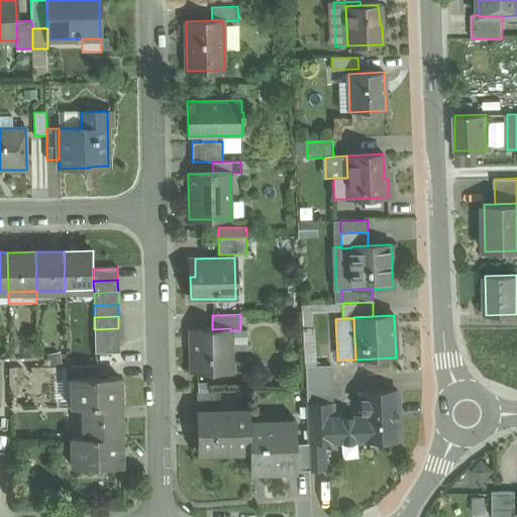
[(303,327),(304,362),(315,360),(314,326),(303,327)]
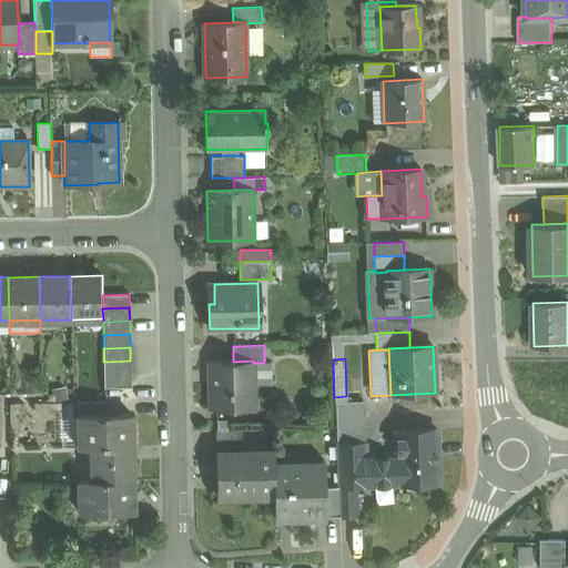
[(130,361),(103,362),(104,375),(131,374),(130,361)]
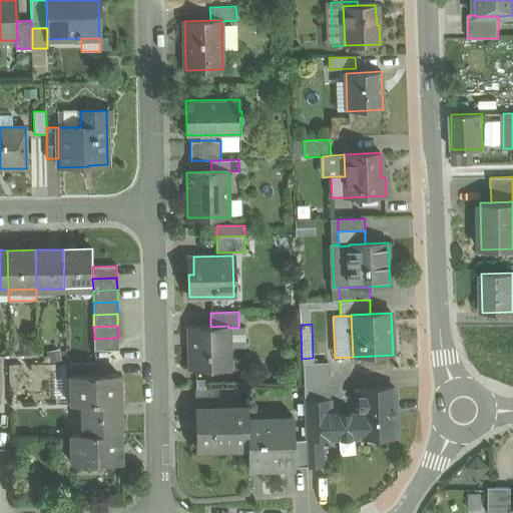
[(210,327),(189,327),(190,370),(228,369),(228,328),(228,326),(210,327)]
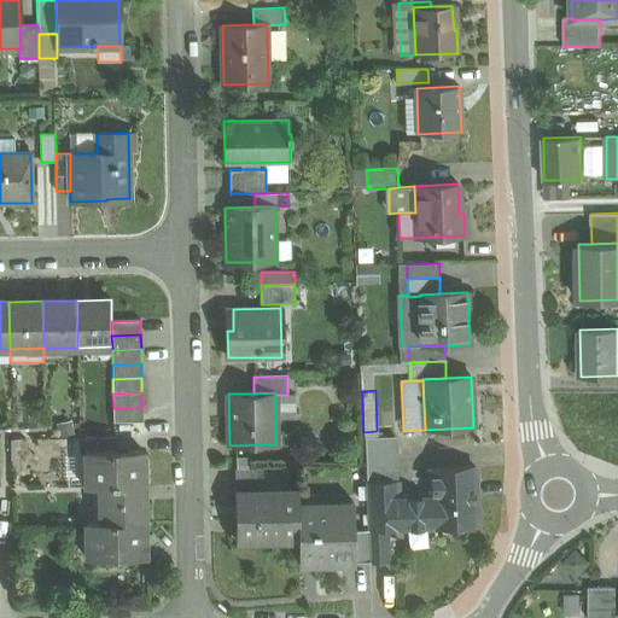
[(143,407),(114,408),(114,423),(143,421),(143,407)]
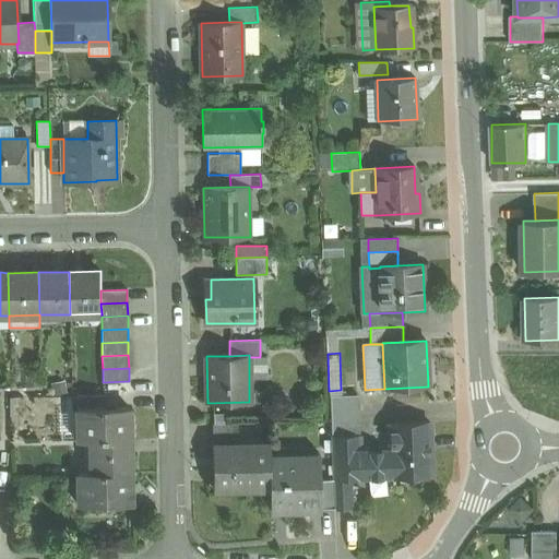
[(107,408),(107,395),(76,395),(76,408),(107,408)]
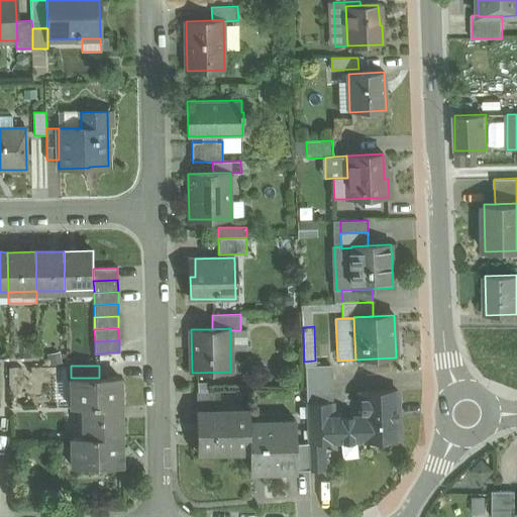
[(307,383),(335,382),(334,366),(306,367),(307,383)]
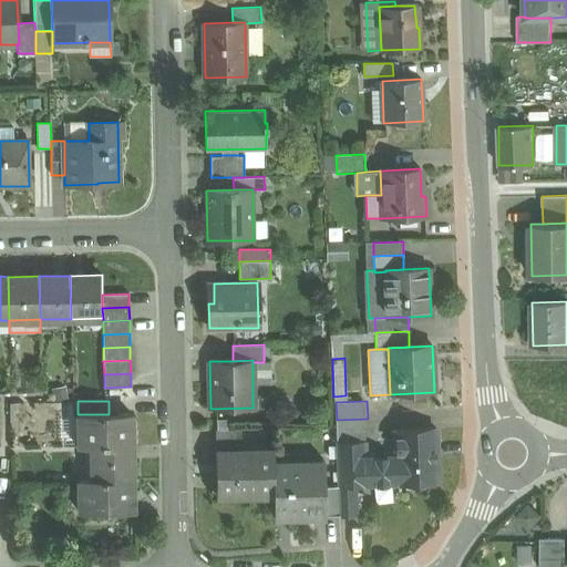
[(109,414),(78,414),(79,447),(91,447),(132,446),(131,413),(109,414)]
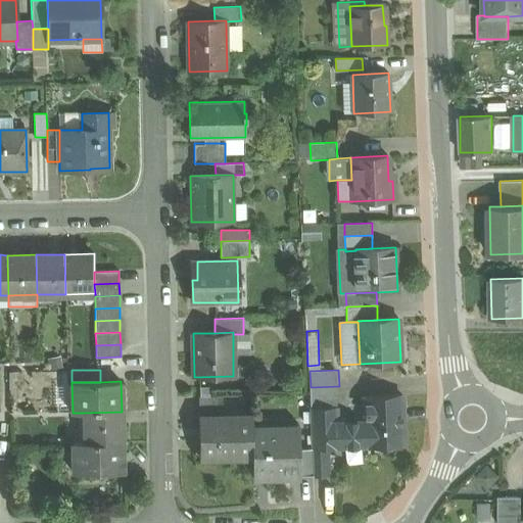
[(339,386),(311,387),(311,410),(337,409),(339,409),(339,386)]
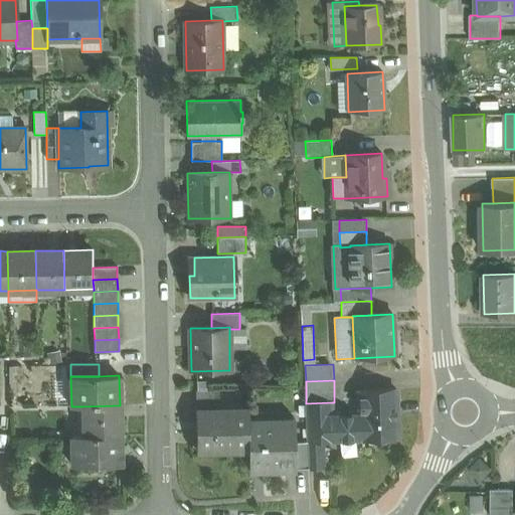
[(395,389),(359,391),(360,415),(332,416),(332,402),(306,403),(308,441),(322,440),(322,441),(360,439),(360,440),(397,438),(395,389)]
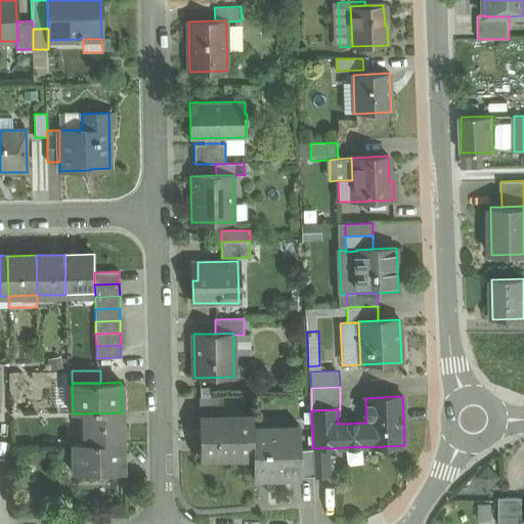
[(229,397),(199,397),(199,417),(229,417),(229,397)]
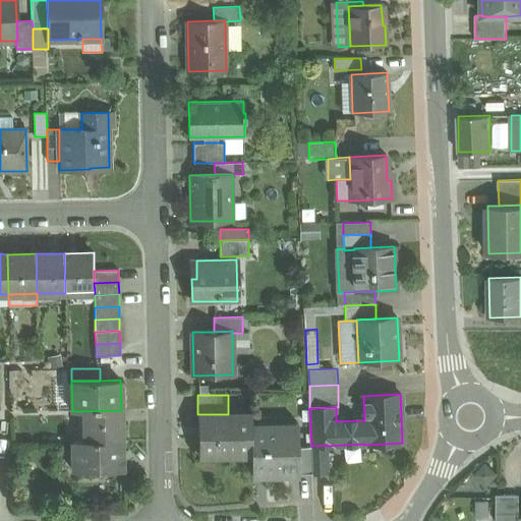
[(121,410),(83,411),(83,441),(122,440),(121,410)]
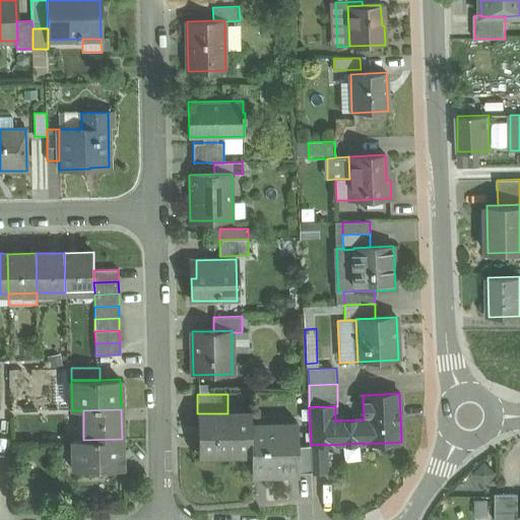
[(228,413),(197,413),(198,455),(251,454),(252,454),(251,423),(251,412),(228,413)]
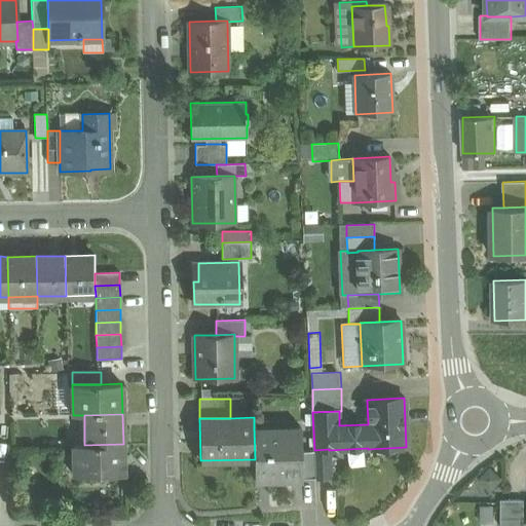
[(300,426),(254,427),(255,459),(254,459),(255,480),(301,479),(301,452),(300,426)]
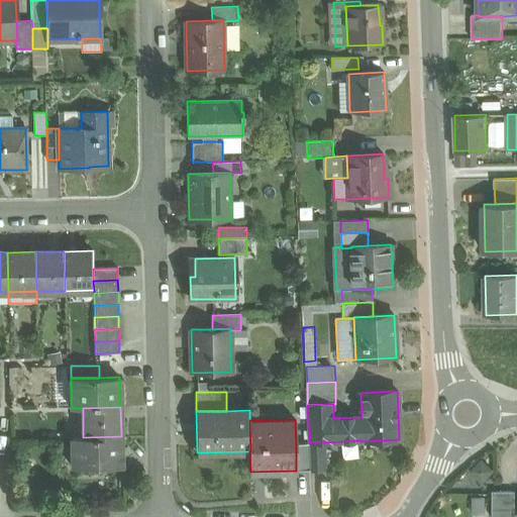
[(121,467),(121,436),(83,437),(72,437),(73,467),(121,467)]
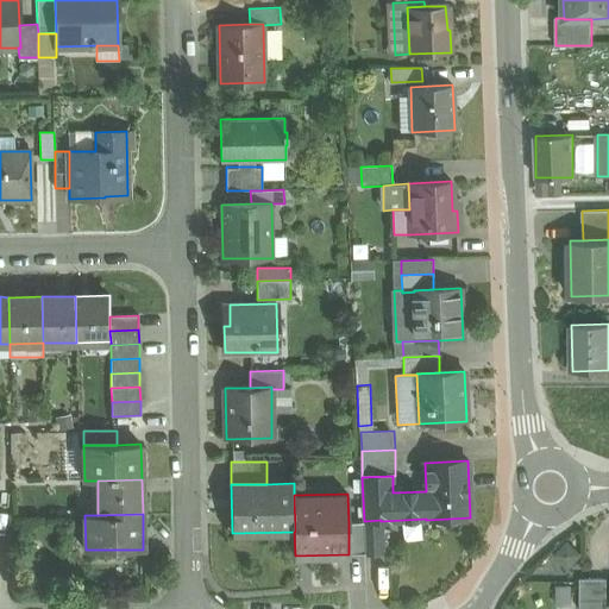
[(381,520),(364,521),(364,522),(365,553),(382,553),(381,521),(381,520)]
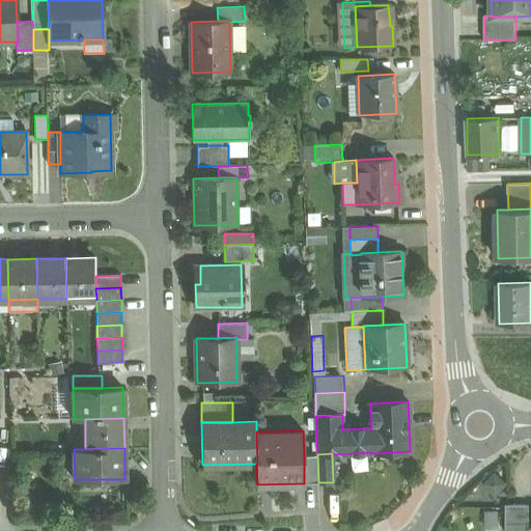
[(317,455),(304,456),(304,483),(318,482),(317,455)]
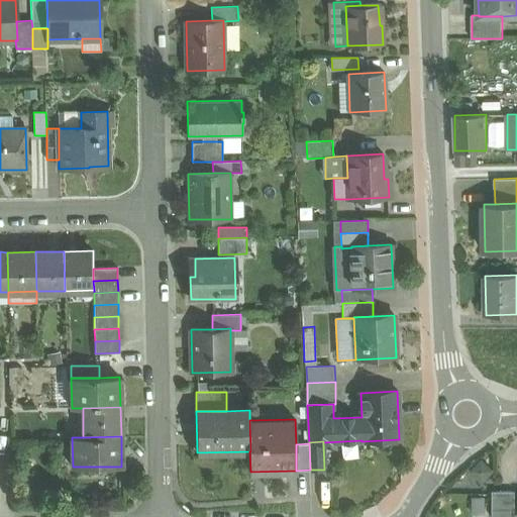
[(489,478),(488,468),(470,471),(472,480),(489,478)]
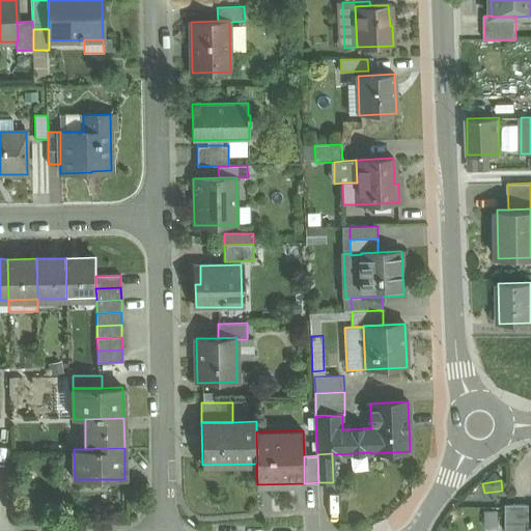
[(529,530),(529,504),(506,504),(505,530),(529,530)]
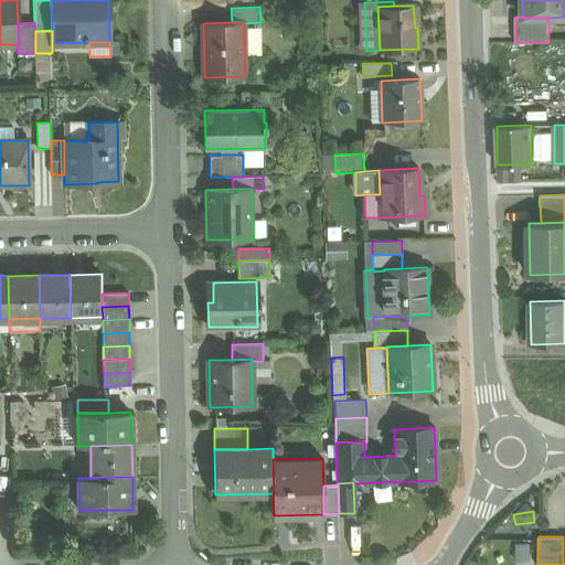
[(514,561),(532,561),(532,542),(514,542),(514,561)]
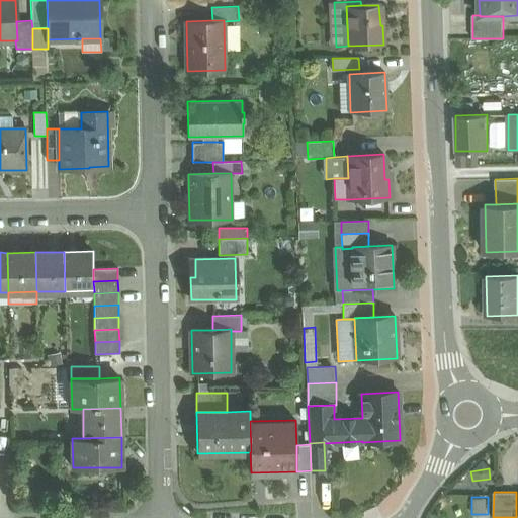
All buildings are outlined.
